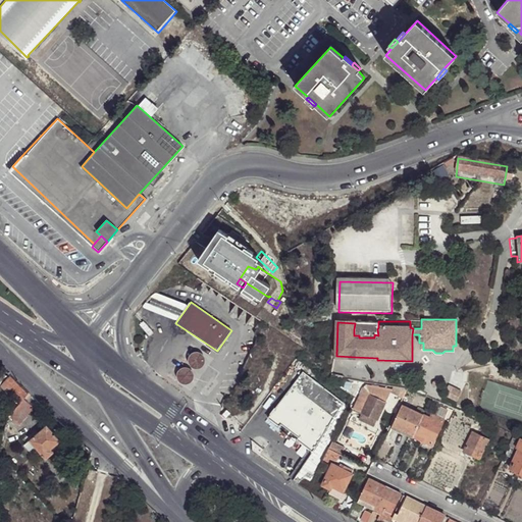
[(355,323),(354,329),(377,329),(378,327),(378,323),(378,321),(355,323)]
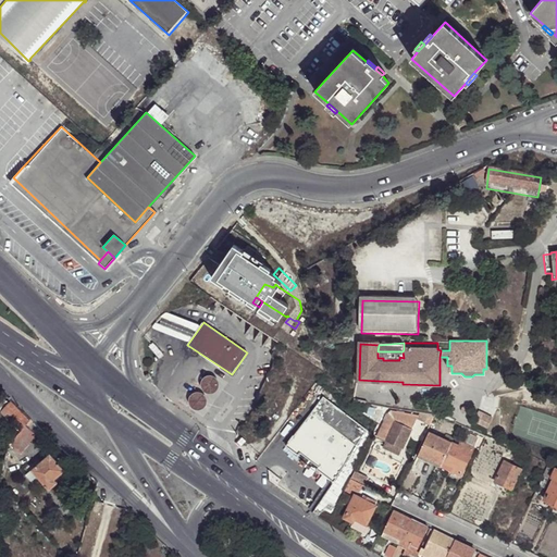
[(403,351),(378,351),(378,358),(383,358),(383,360),(399,360),(399,357),(404,358),(403,351)]
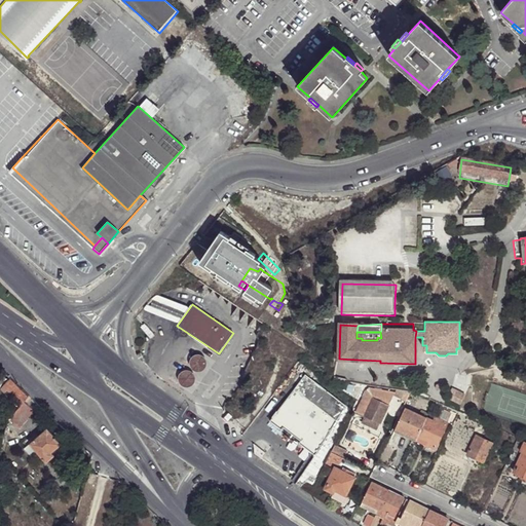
[(197,371),(205,360),(196,352),(188,364),(197,371)]
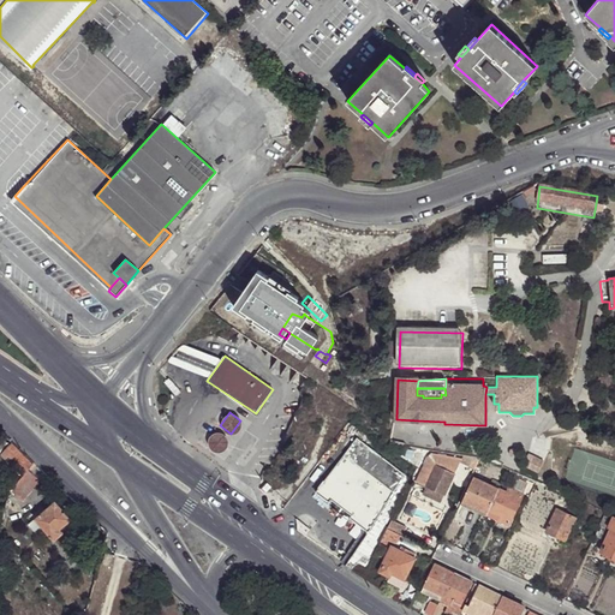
[(212,434),(210,449),(225,451),(227,435),(212,434)]
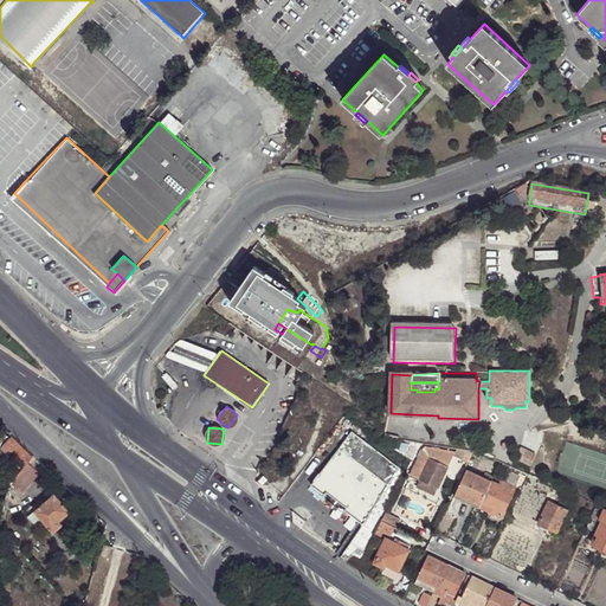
[(352,431),(313,485),(327,496),(329,494),(347,508),(346,511),(363,524),(400,468),(352,431)]
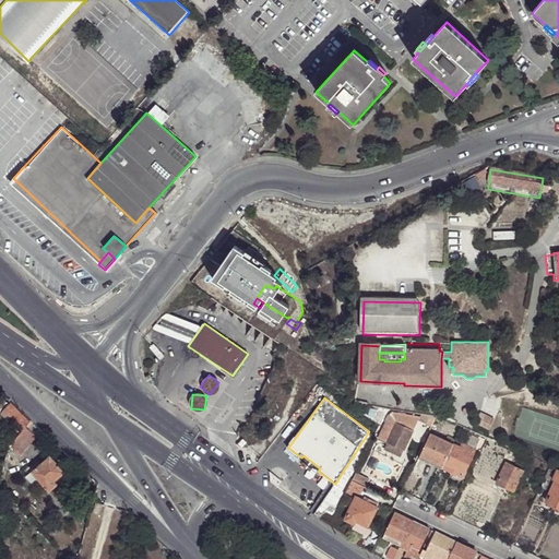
[(25,427),(30,421),(12,403),(1,414),(20,432),(25,427)]
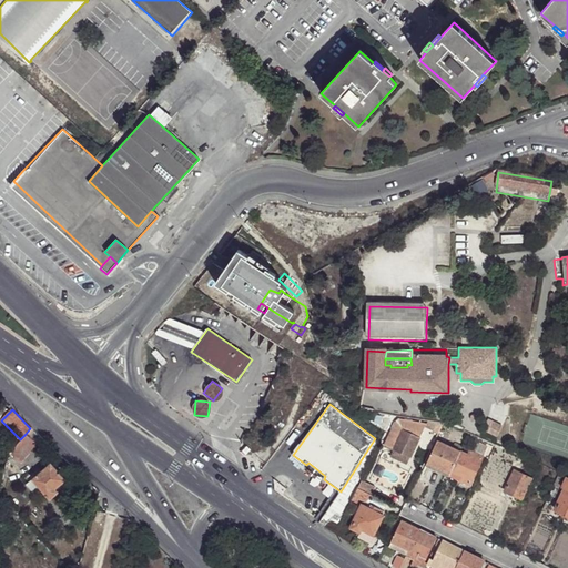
[(503,425),(486,417),(482,428),(498,436),(503,425)]
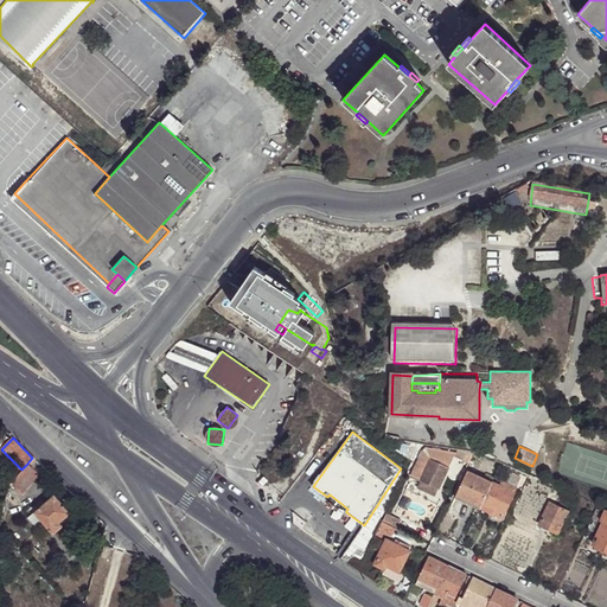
[(421,479),(439,489),(448,468),(447,467),(449,462),(433,455),(430,460),(421,479)]
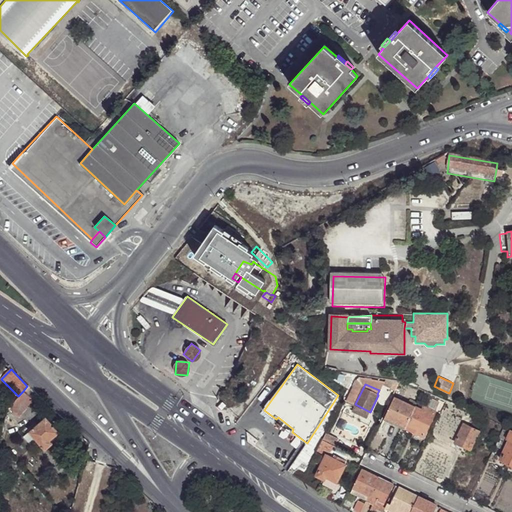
[(33,401),(23,391),(18,396),(7,408),(17,417),(33,401)]
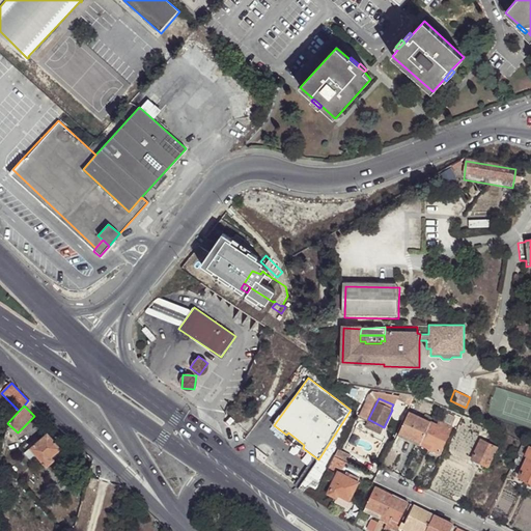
[(429,422),(421,442),(431,446),(430,450),(439,453),(456,416),(447,412),(442,425),(439,423),(437,426),(429,422)]
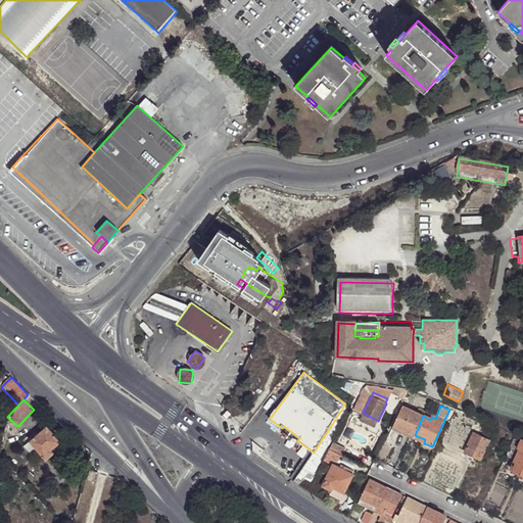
[(406,430),(415,435),(423,416),(403,408),(394,427),(406,432),(406,430)]
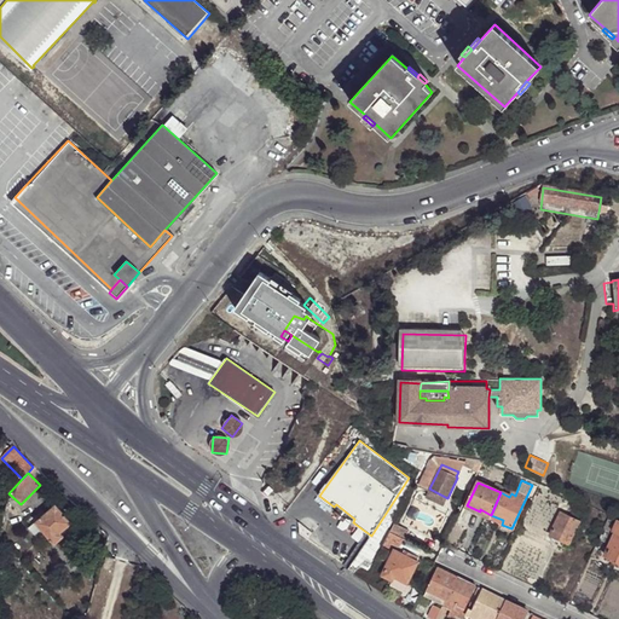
[(56,504),(34,524),(55,544),(64,537),(61,533),(71,524),(56,504)]
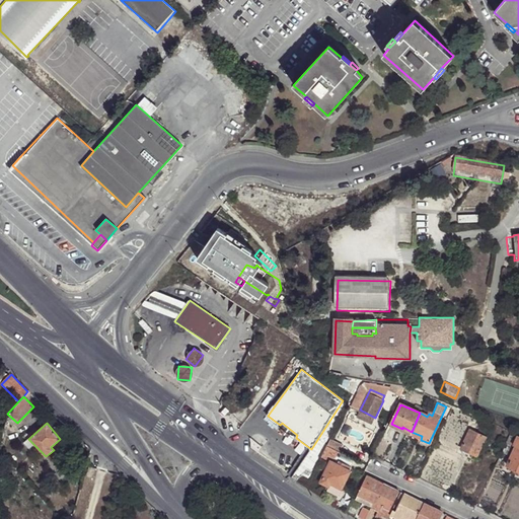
[(451,425),(447,423),(441,435),(445,438),(451,425)]
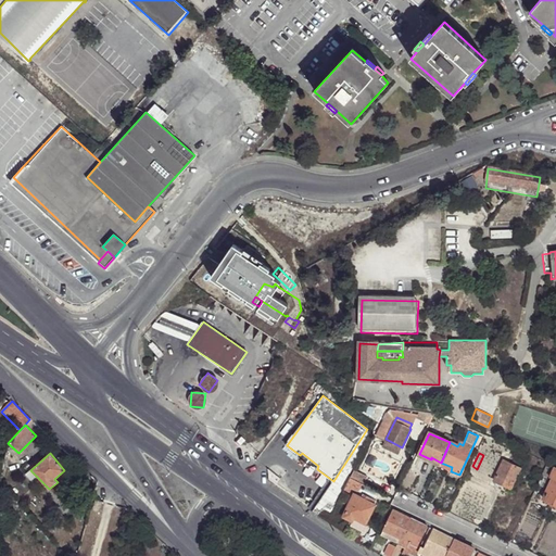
[(417,457),(439,467),(441,463),(431,457),(431,459),(419,454),(417,457)]
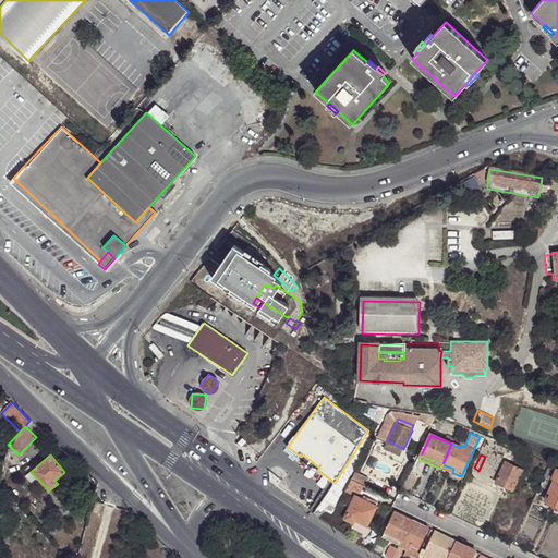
[(495,482),(513,490),(522,471),(522,470),(524,464),(508,457),(495,482)]
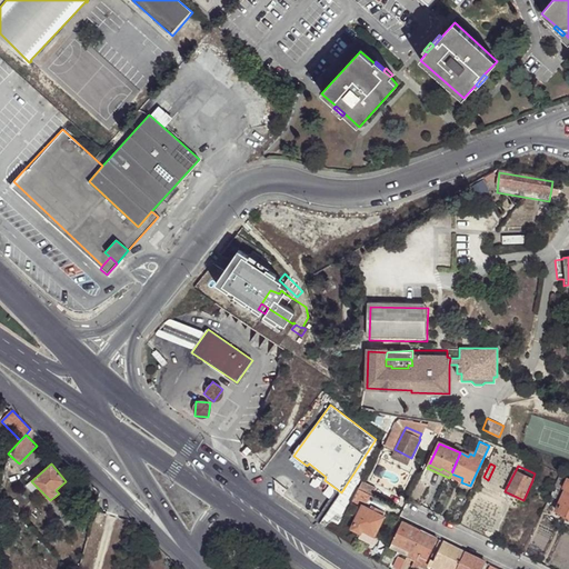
[(568,518),(568,478),(563,489),(566,491),(557,512),(568,518)]
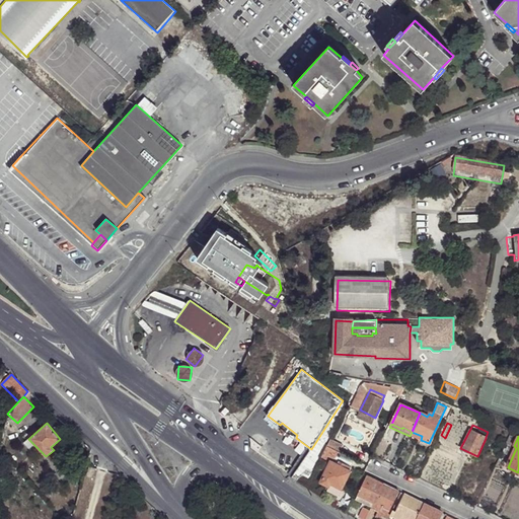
[(453,454),(455,450),(441,444),(438,448),(453,454)]
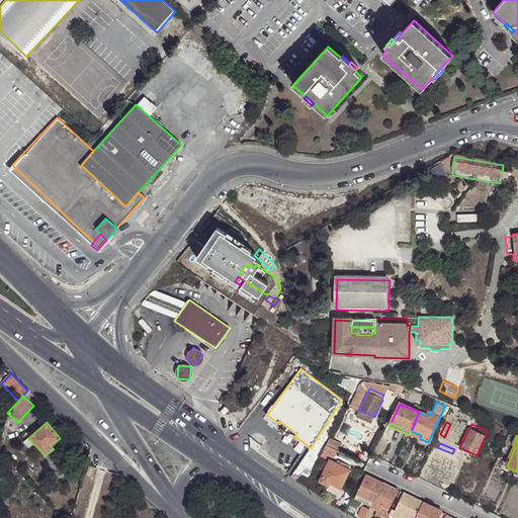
[(330,484),(342,490),(350,471),(331,461),(320,483),(328,487),(330,484)]
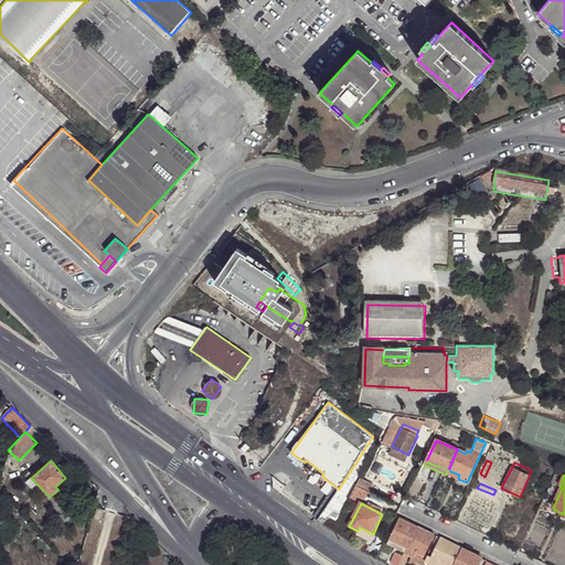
[(96,508),(93,519),(99,521),(103,510),(96,508)]
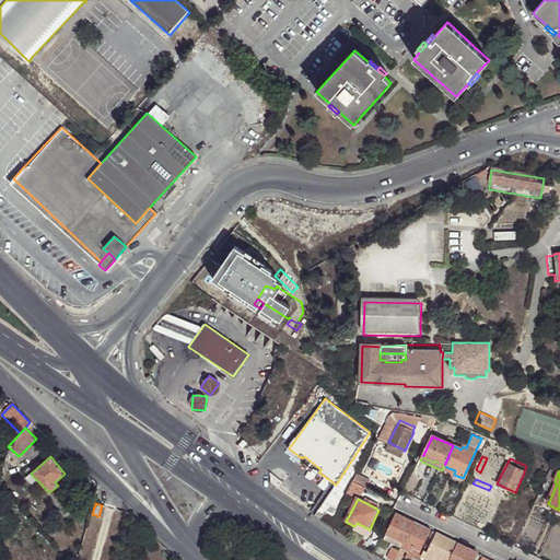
[(404,541),(413,523),(396,514),(386,534),(387,534),(404,541)]
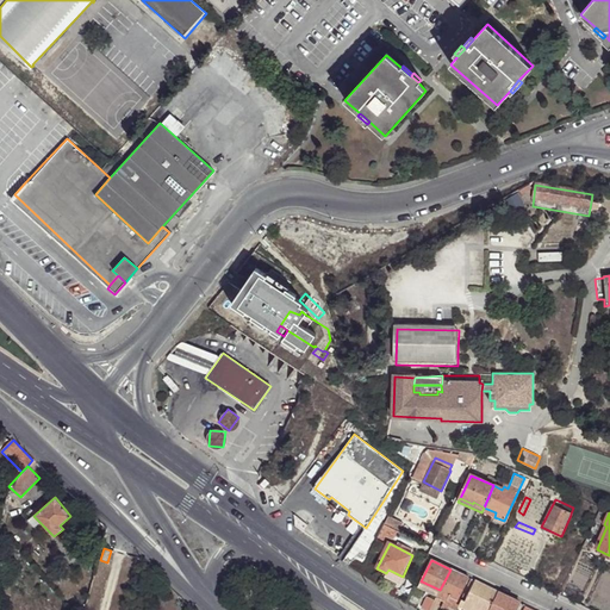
[(399,583),(403,577),(388,570),(386,573),(385,576),(399,583)]
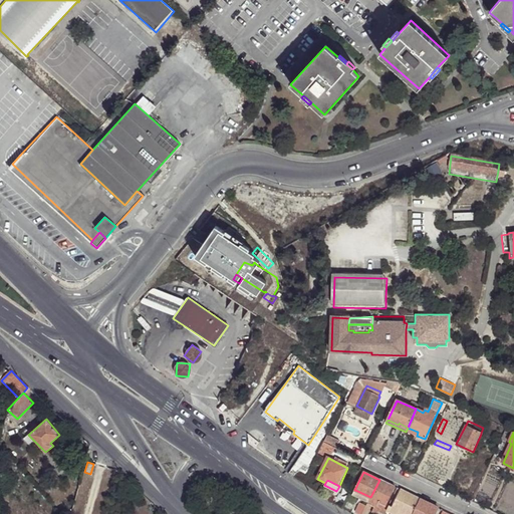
[(395,487),(379,480),(370,497),(377,501),(387,505),(395,487)]
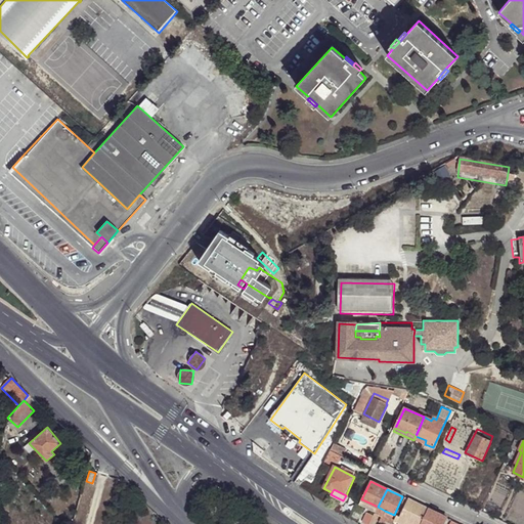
[(375,512),(378,507),(362,499),(359,504),(375,512)]
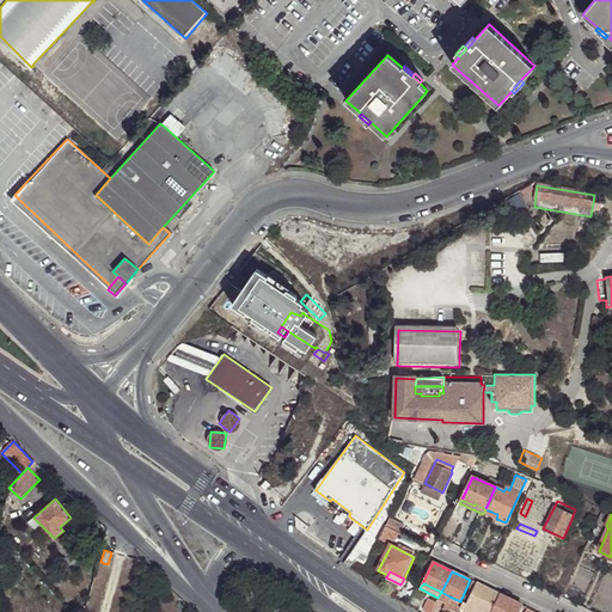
[(490,611),(500,594),(478,583),(467,604),(482,611),(481,611),(490,611)]
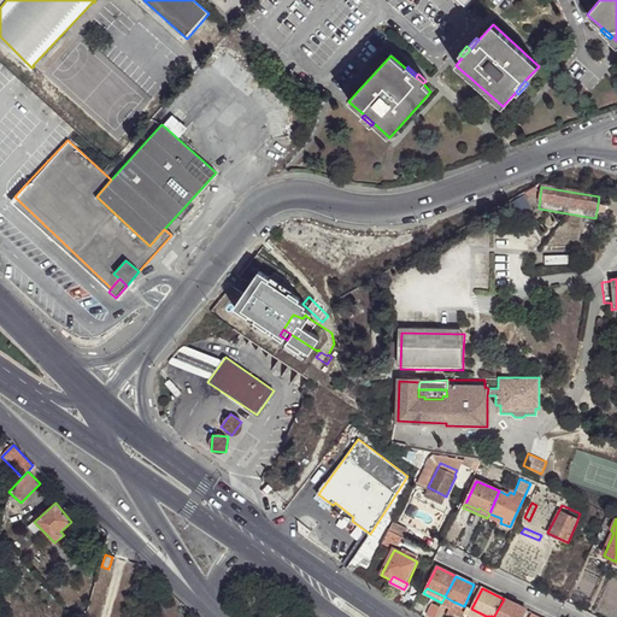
[(453,601),(445,597),(441,603),(441,604),(450,609),(453,601)]
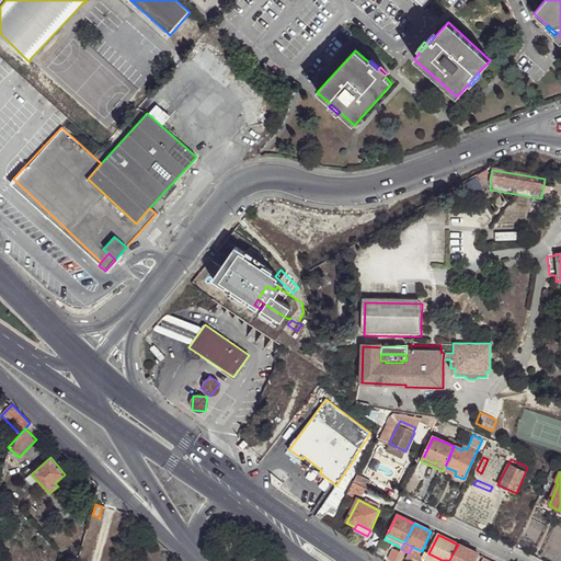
[(474,560),(479,554),(458,545),(449,560),(474,560)]
